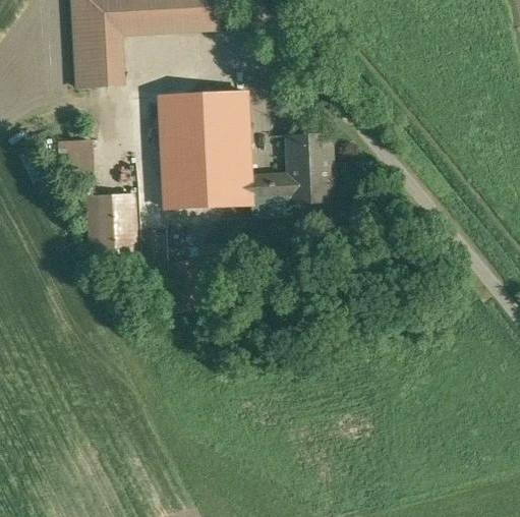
[(69,0),(72,89),(123,87),(121,32),(219,30),(218,0),(69,0)]
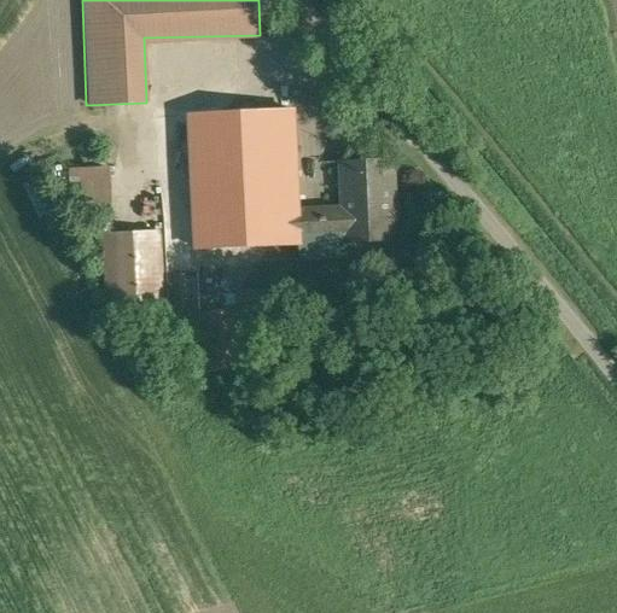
[(298,205),(296,111),(157,115),(158,175),(195,175),(196,246),(298,244),(298,232),(298,205)]
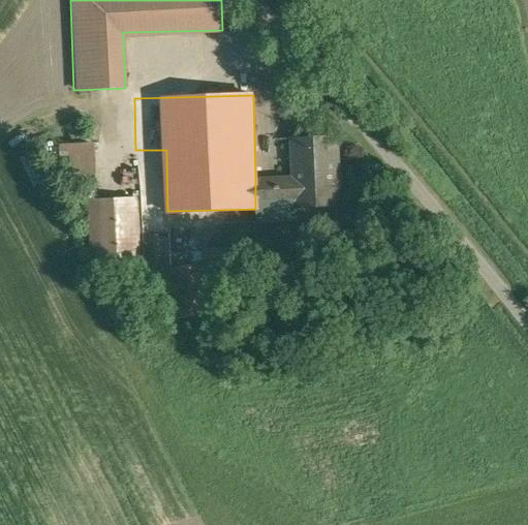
[(340,135),(288,139),(290,175),(291,197),(291,212),(344,209),(340,135)]
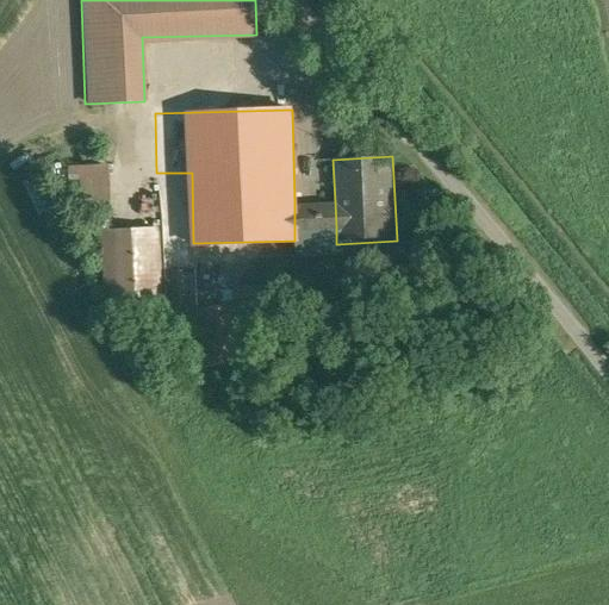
[(113,203),(112,160),(70,161),(70,179),(84,179),(84,203),(113,203)]
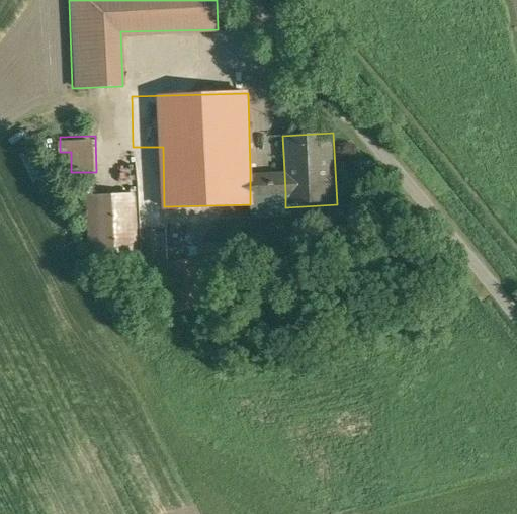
[(285,193),(284,171),(250,172),(250,194),(285,193)]
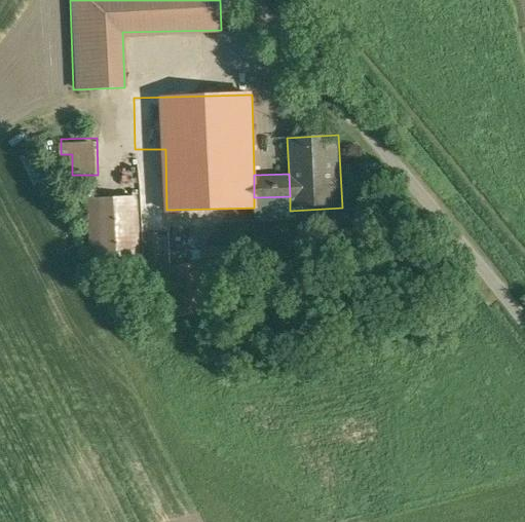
[(140,270),(137,194),(91,196),(95,272),(140,270)]
